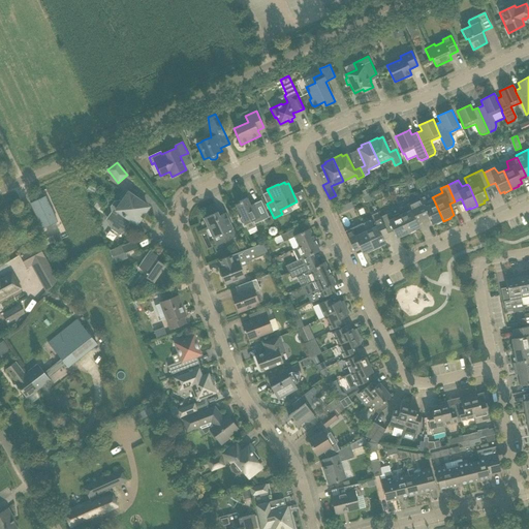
[(143,212),(147,206),(128,192),(122,201),(119,200),(114,201),(110,207),(111,212),(116,215),(110,224),(111,229),(118,234),(123,232),(131,221),(136,224),(142,218),(143,218),(146,214),(143,212)]
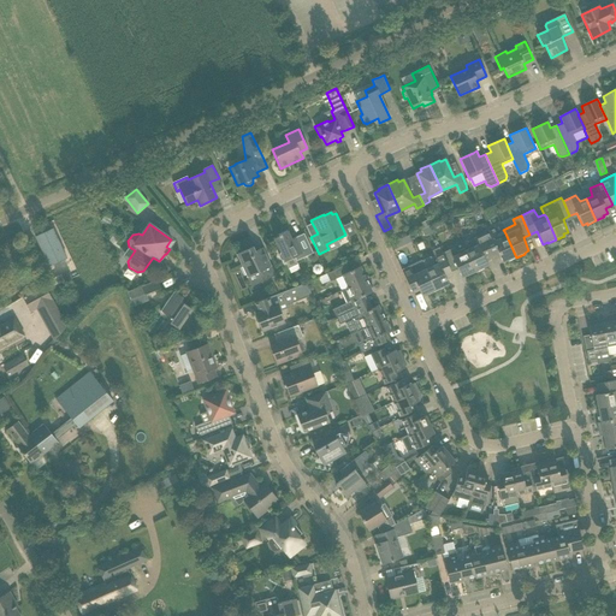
[(51,227),(33,236),(46,264),(64,256),(51,227)]
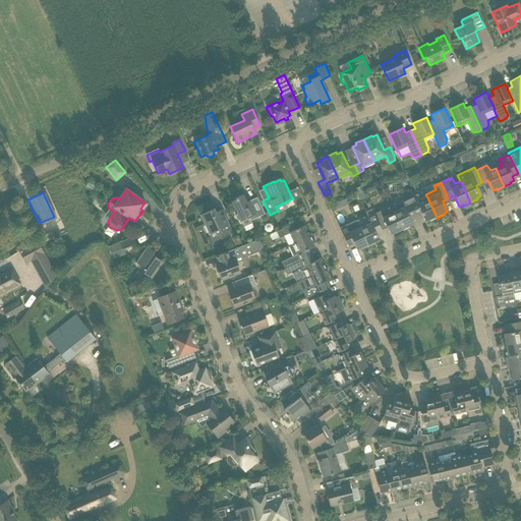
[(437,218),(428,199),(426,195),(420,198),(417,194),(407,198),(417,220),(423,217),(425,222),(429,220),(429,221),(437,218)]
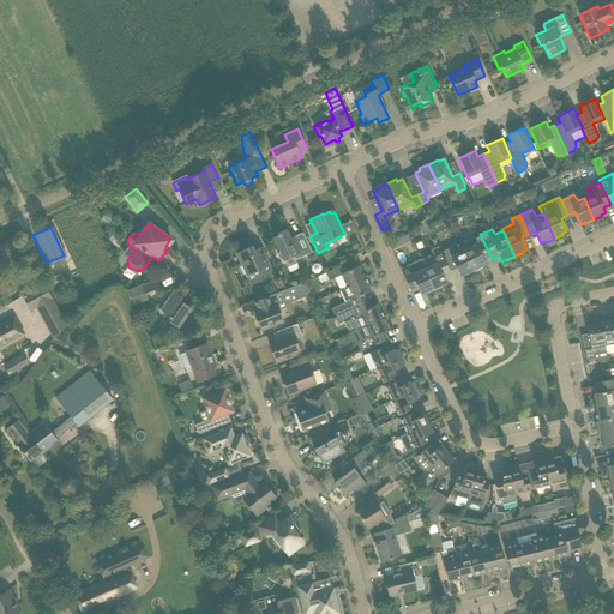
[(312,252),(304,233),(294,238),(294,239),(290,240),(287,230),(277,234),(278,235),(274,238),(280,252),(278,253),(278,256),(280,258),(281,259),(284,259),(284,260),(294,257),(295,260),(312,252)]
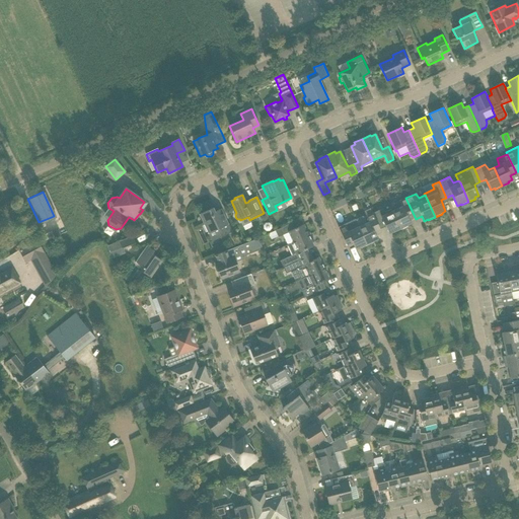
[(416,219),(405,198),(395,203),(396,209),(392,211),(400,230),(408,226),(406,225),(411,223),(410,222),(416,219)]
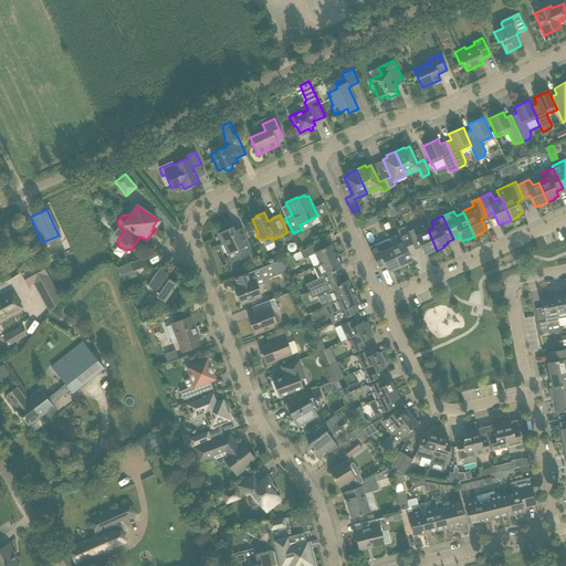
[(253,253),(248,240),(241,228),(234,231),(232,227),(217,233),(227,254),(237,250),(241,259),(253,253)]
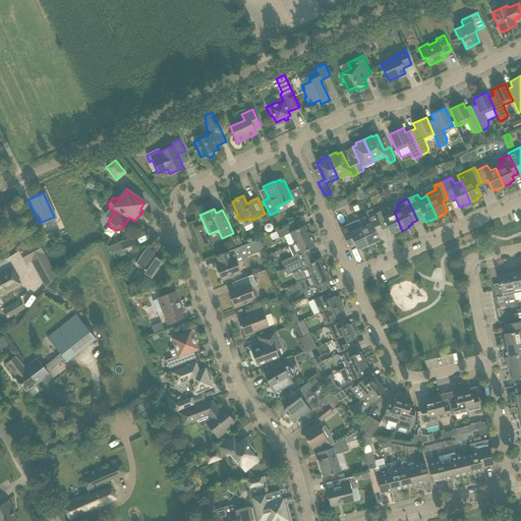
[(383,233),(380,227),(373,214),(371,210),(365,213),(367,217),(364,219),(364,217),(357,220),(357,222),(368,246),(375,243),(374,242),(379,240),(377,236),(383,233)]
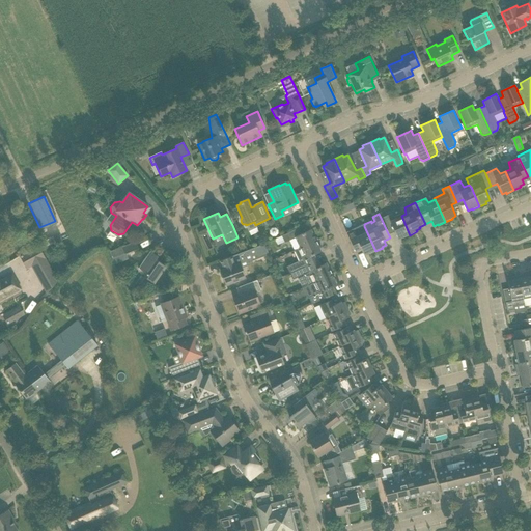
[(410,235),(401,216),(400,214),(394,217),(391,214),(381,218),(387,231),(393,228),(398,240),(402,238),(402,239),(410,235)]
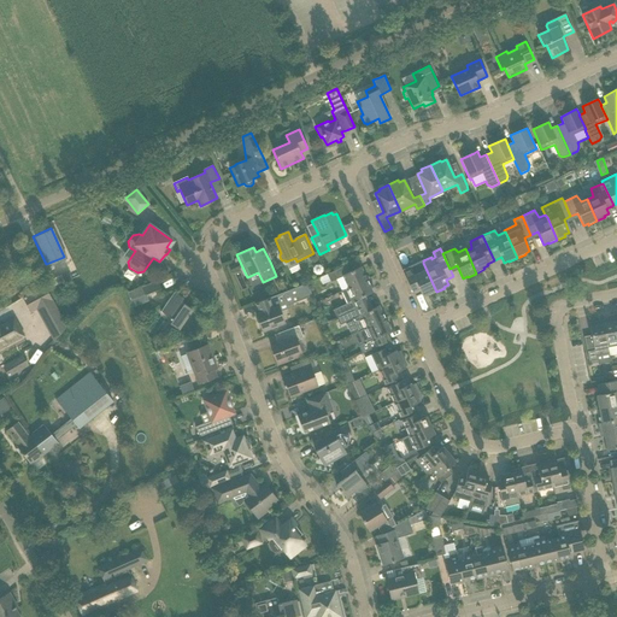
[(436,292),(423,263),(423,260),(422,260),(413,265),(403,270),(413,294),(413,293),(419,291),(423,297),(428,294),(428,295),(436,292)]
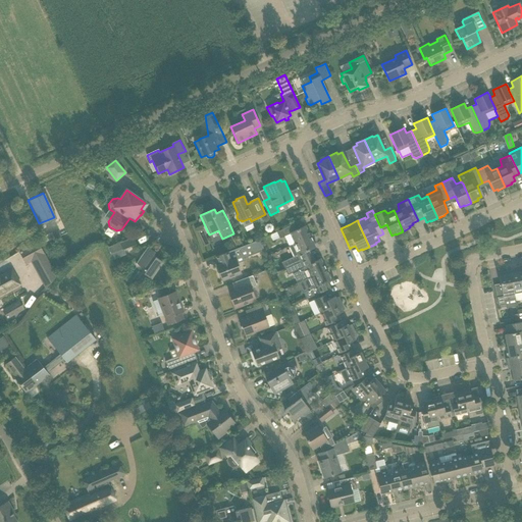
[(305,225),(297,229),(290,232),(295,244),(310,237),(305,225)]
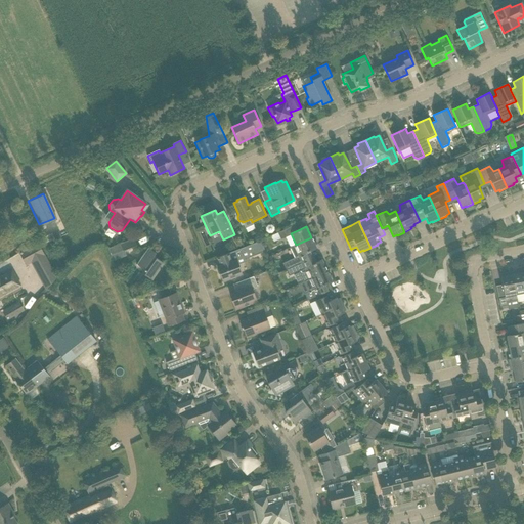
[(288,236),(285,229),(277,232),(280,239),(288,236)]
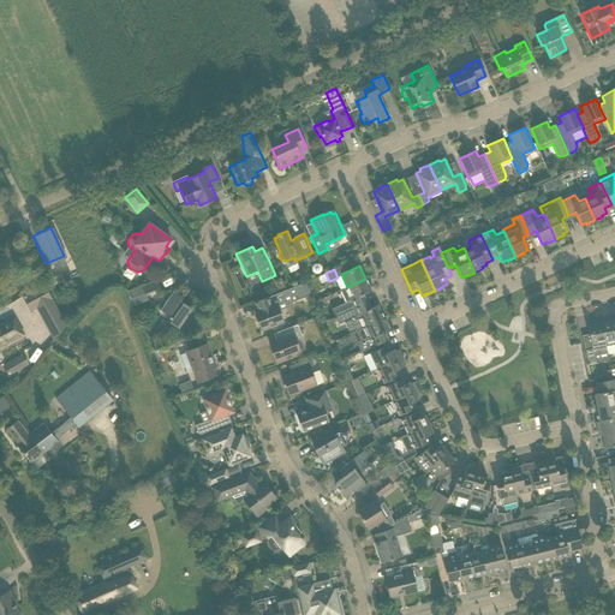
[(61,274),(51,279),(53,286),(64,281),(61,274)]
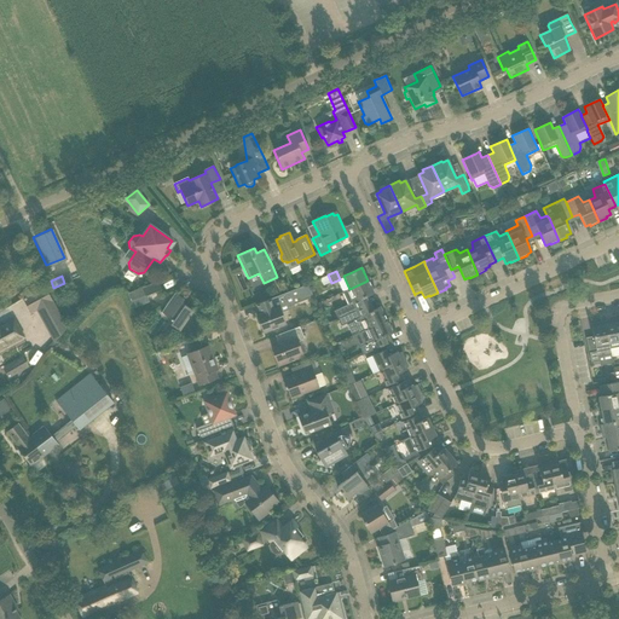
[(370,304),(368,296),(374,294),(368,281),(350,289),(342,291),(348,305),(334,311),(337,318),(342,317),(360,308),(370,304)]
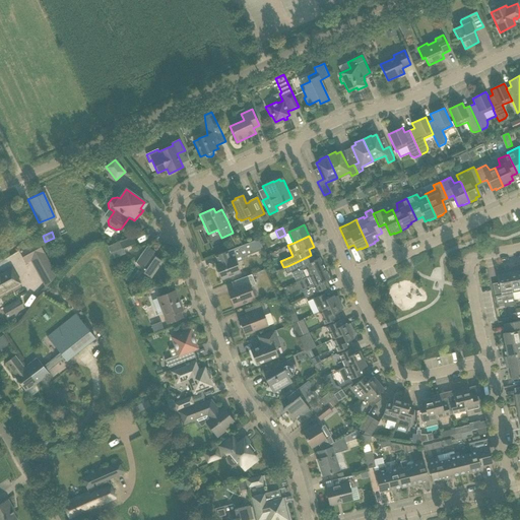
[(136,244),(133,237),(108,247),(110,253),(136,244)]
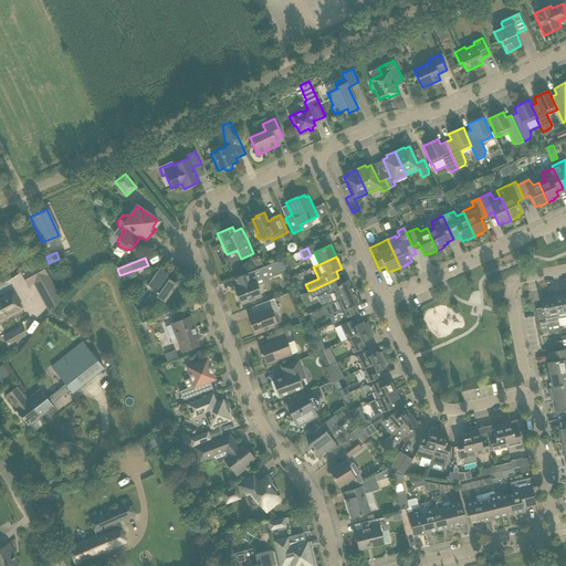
[(261,296),(255,281),(263,278),(261,270),(264,269),(269,279),(286,271),(282,260),(234,279),(237,286),(233,287),(240,304),(251,301),(261,296)]
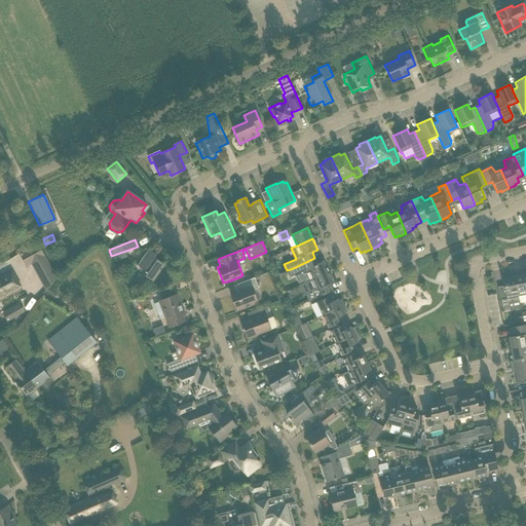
[(45,291),(57,279),(37,245),(20,254),(27,266),(31,264),(45,291)]
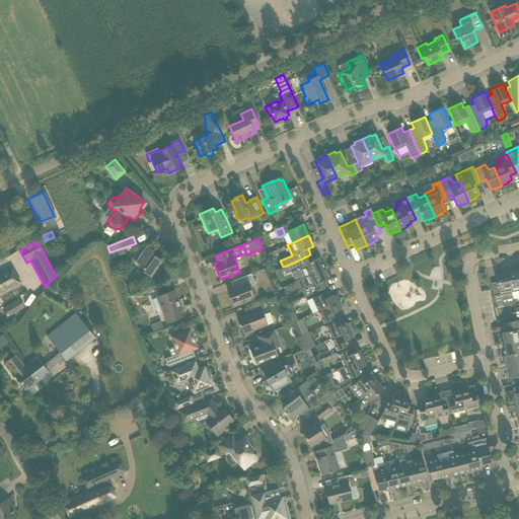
[(154,250),(147,245),(135,262),(143,268),(143,269),(144,270),(145,269),(146,269),(143,273),(151,278),(162,261),(152,253),(154,250)]
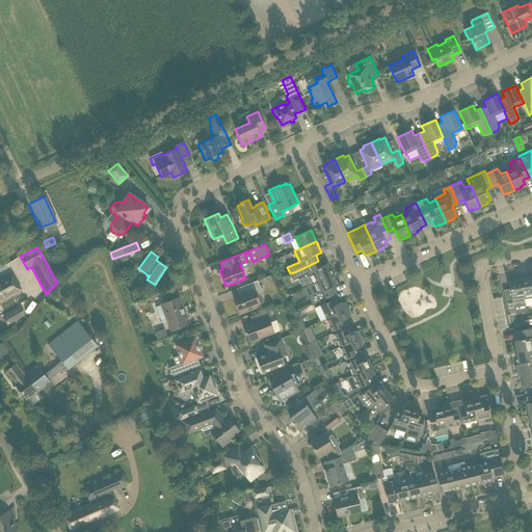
[(333,275),(327,264),(321,267),(318,261),(310,265),(294,272),(290,273),(293,281),(304,275),(310,286),(333,275)]
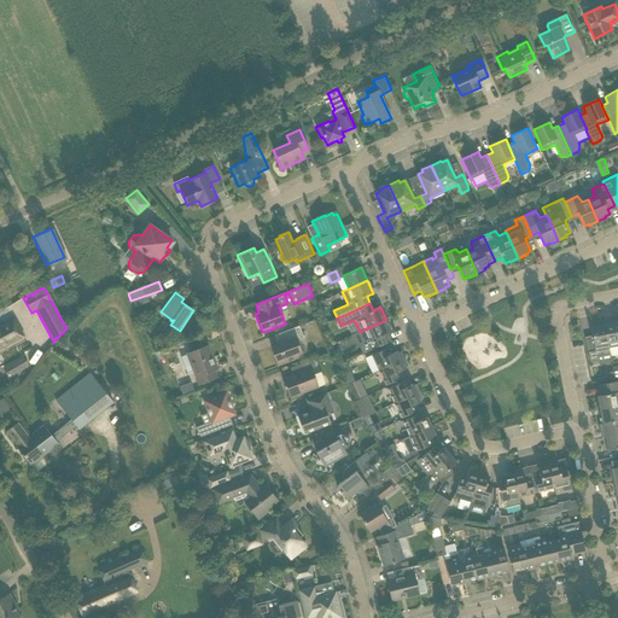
[(617,340),(617,322),(617,318),(604,320),(608,343),(617,340)]
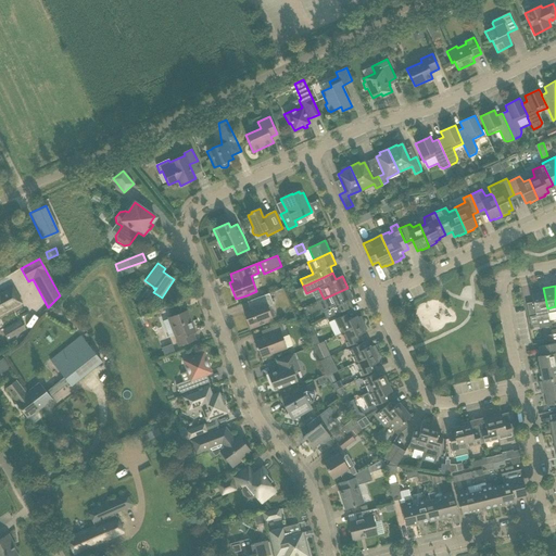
[(0,293),(0,314),(21,302),(12,287),(0,293)]
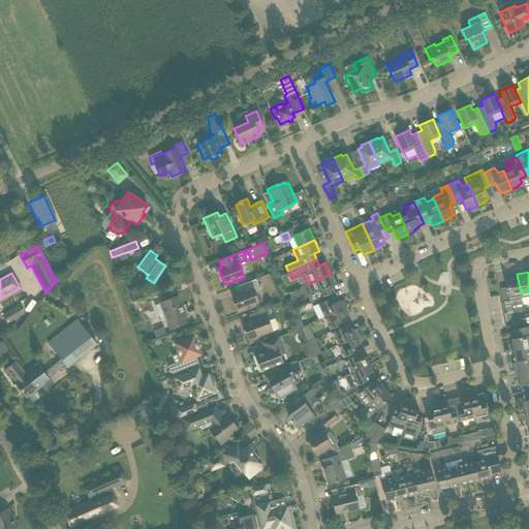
[(332,293),(329,287),(335,284),(331,274),(308,284),(312,294),(308,297),(311,303),(332,293)]
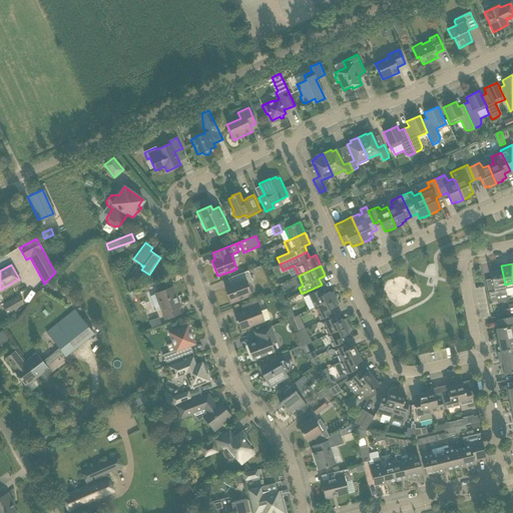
[(486,280),(485,280),(486,282),(488,293),(490,301),(496,299),(496,296),(506,294),(505,285),(501,266),(489,269),(492,279),(486,280)]
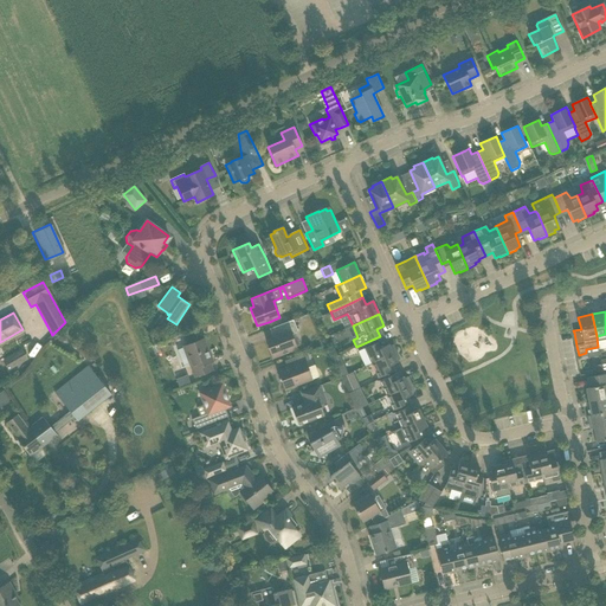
[(294,320),(285,323),(274,327),(277,336),(265,341),(272,359),(283,354),(297,349),(292,336),(298,331),(294,320)]
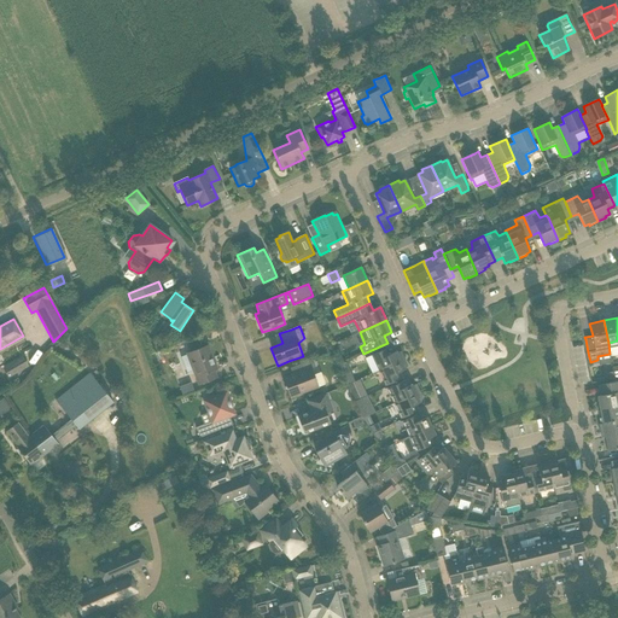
[(197,350),(187,354),(199,385),(205,382),(216,378),(213,366),(216,365),(208,345),(197,350)]
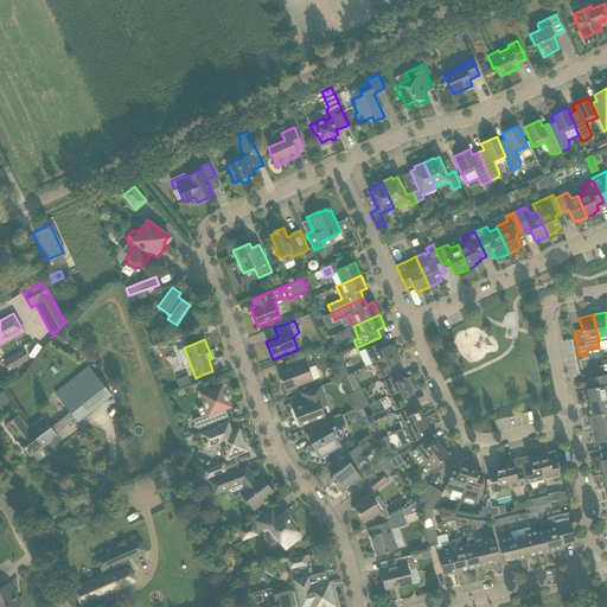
[(372,364),(397,352),(394,345),(390,346),(389,345),(381,349),(377,343),(365,349),(372,364)]
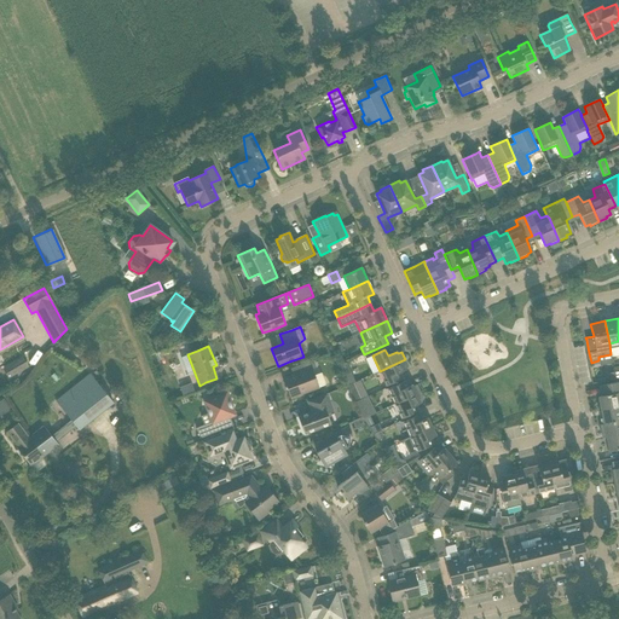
[(23,357),(3,369),(9,379),(29,366),(23,357)]
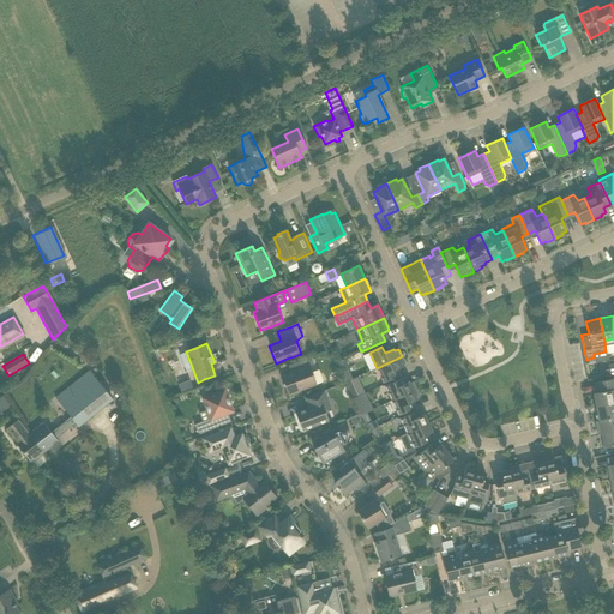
[(402,366),(405,363),(402,356),(377,368),(384,383),(401,375),(398,369),(402,367),(402,366)]
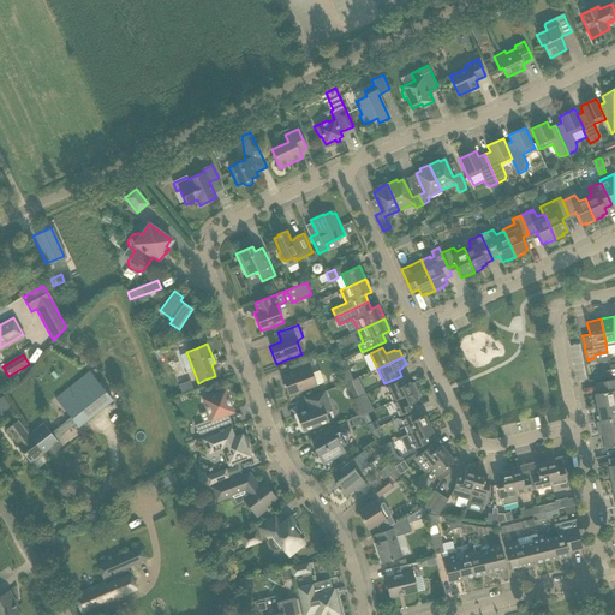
[(311,358),(306,359),(296,364),(298,371),(282,377),(281,376),(285,383),(282,384),(284,387),(285,386),(290,396),(290,395),(317,384),(310,366),(314,365),(311,358)]
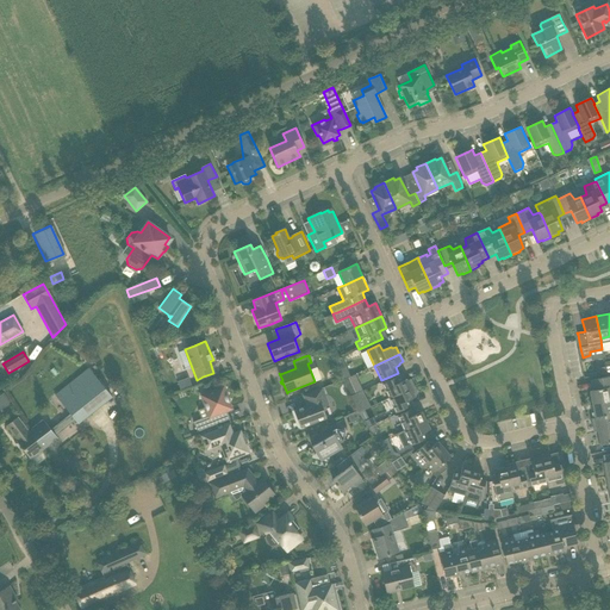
[(112,397),(88,368),(44,404),(49,411),(61,402),(79,423),(112,397)]
